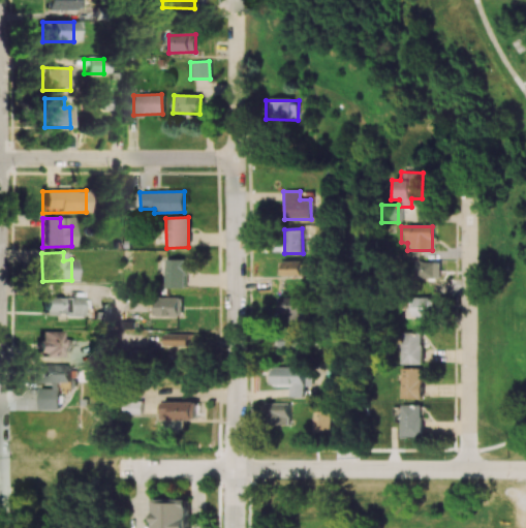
[(164,259),(163,288),(185,288),(186,259),(164,259)]
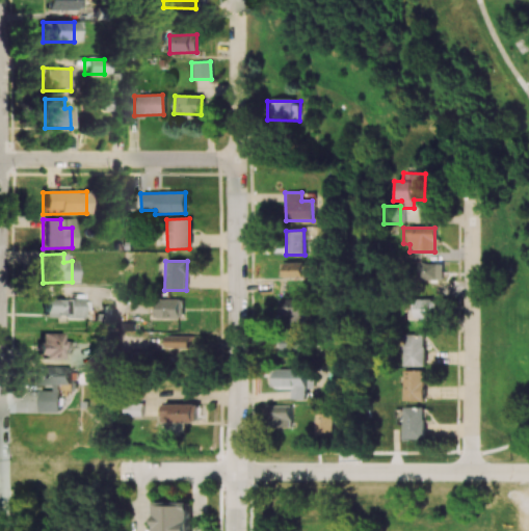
[(282,279),(317,277),(316,262),(282,263),(282,279)]
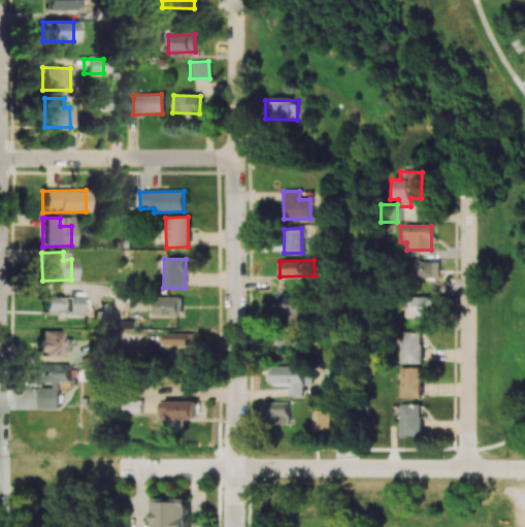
[(409,262),(409,278),(436,280),(436,262),(409,262)]
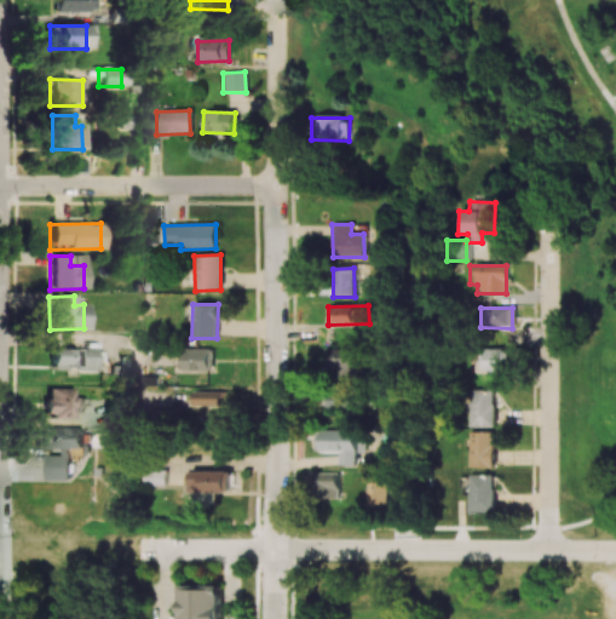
[(212,349),(178,349),(178,372),(212,371),(212,349)]
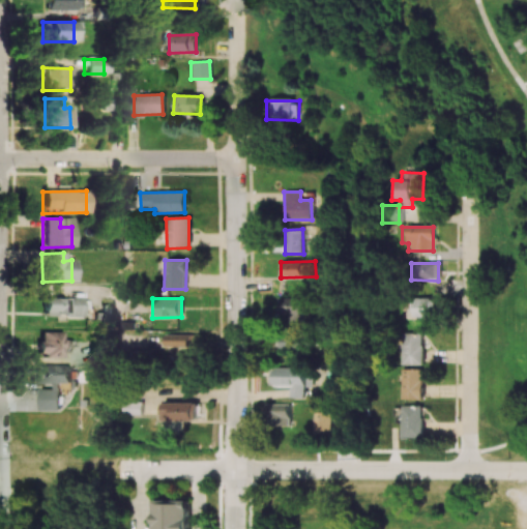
[(280,319),(306,319),(306,298),(280,298),(280,319)]
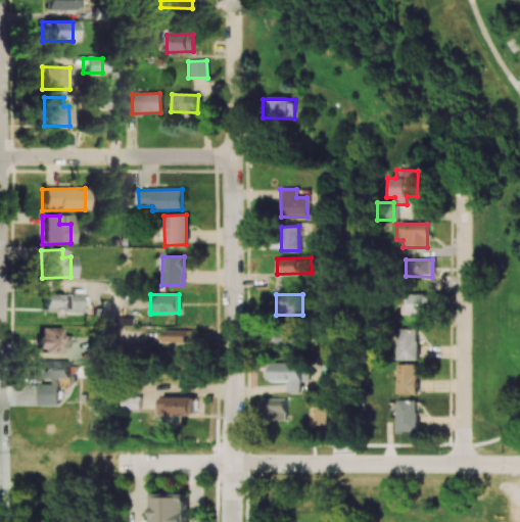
[(41,313),(52,313),(52,317),(61,318),(61,313),(81,314),(81,295),(41,295),(41,313)]
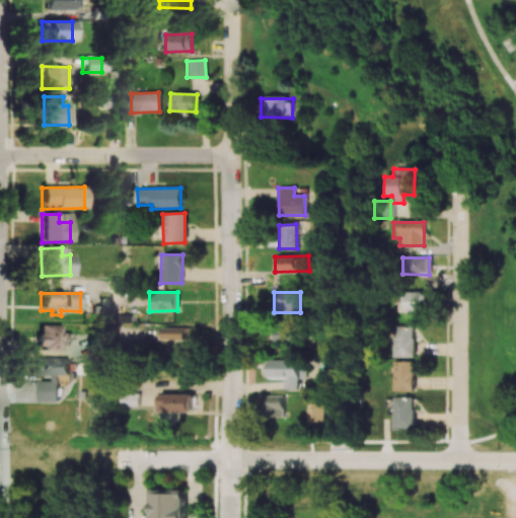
[(424,293),(401,293),(401,310),(424,311),(424,293)]
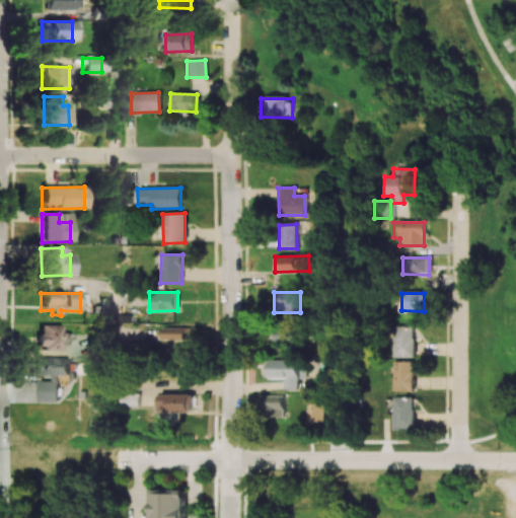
[(35,325),(37,350),(61,349),(60,324),(35,325)]
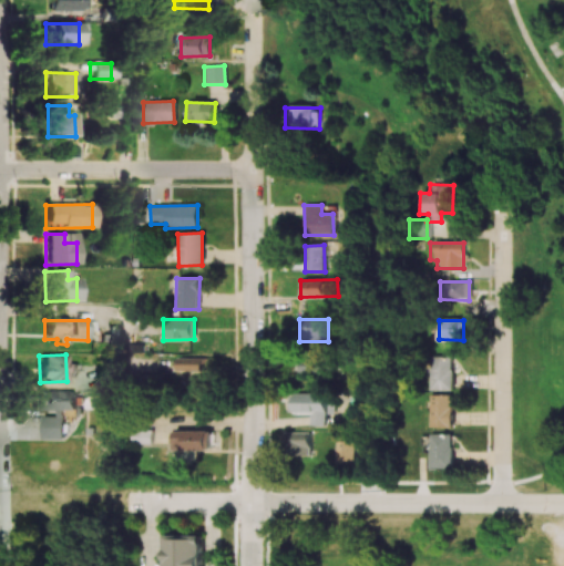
[(451,391),(451,358),(429,357),(428,391),(451,391)]
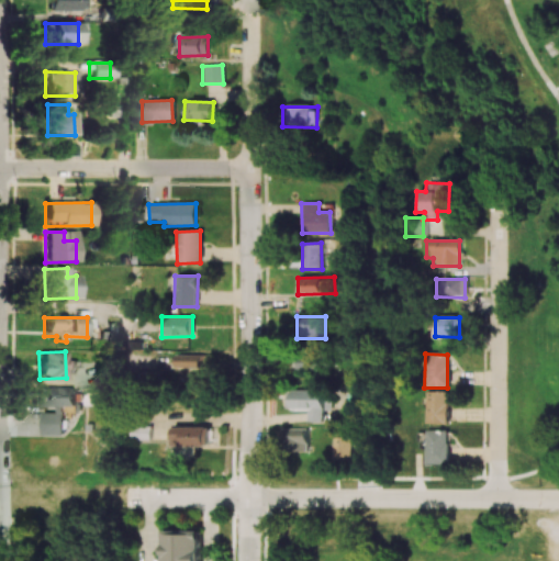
[(174,369),(207,369),(207,356),(174,355),(174,369)]
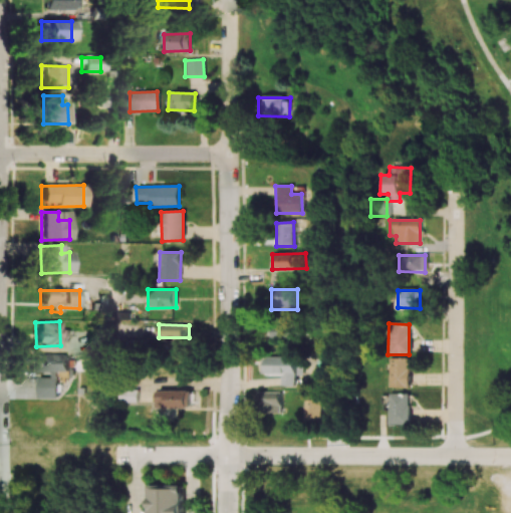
[(277,339),(298,339),(298,328),(277,328),(277,339)]
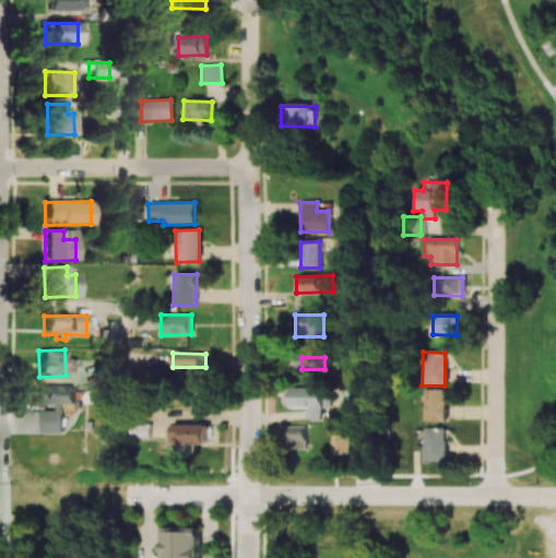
[(60,434),(60,404),(72,405),(72,387),(35,386),(34,404),(54,404),(54,411),(39,411),(38,432),(60,434)]
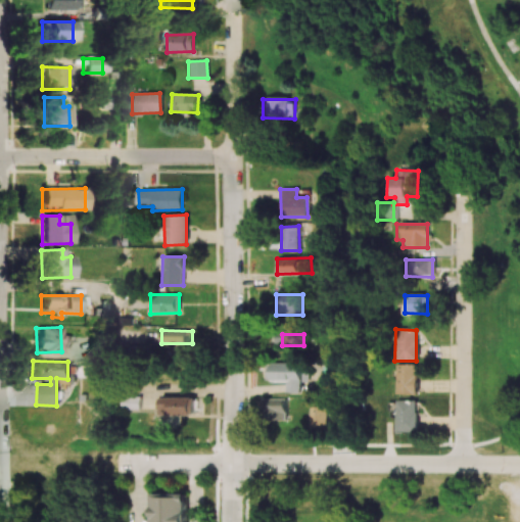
[(302,393),(302,382),(309,383),(309,364),(269,363),(268,380),(289,380),(289,392),(302,393)]
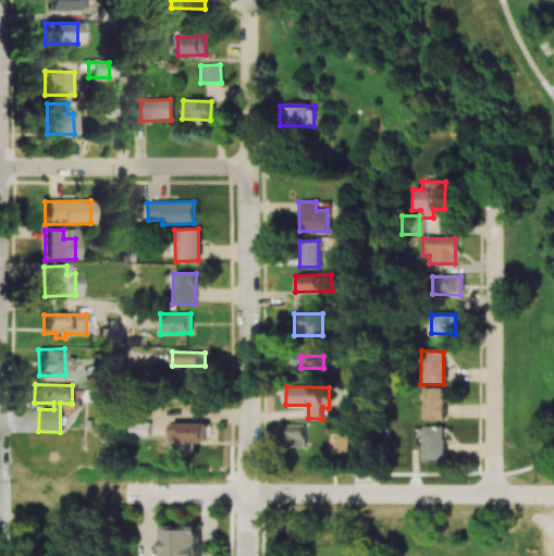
[(420,420),(443,421),(443,388),(421,388),(420,420)]
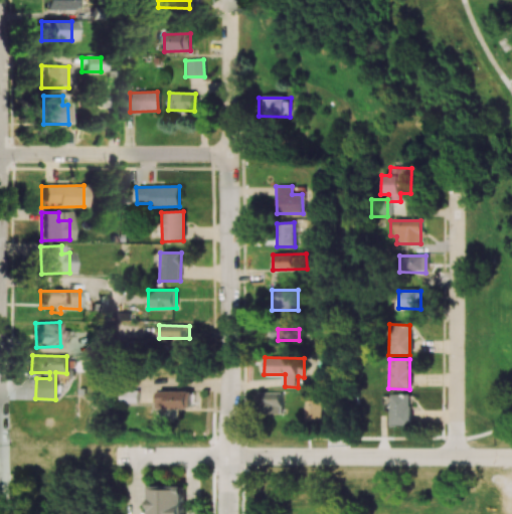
[(155,409),(188,410),(188,392),(155,391),(155,409)]
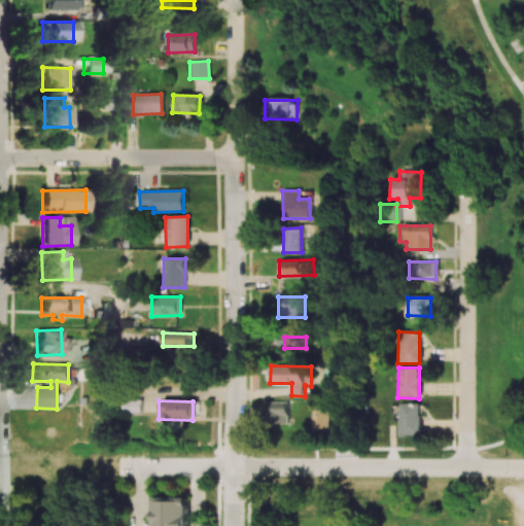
[(287,402),(263,402),(262,424),(287,424),(287,402)]
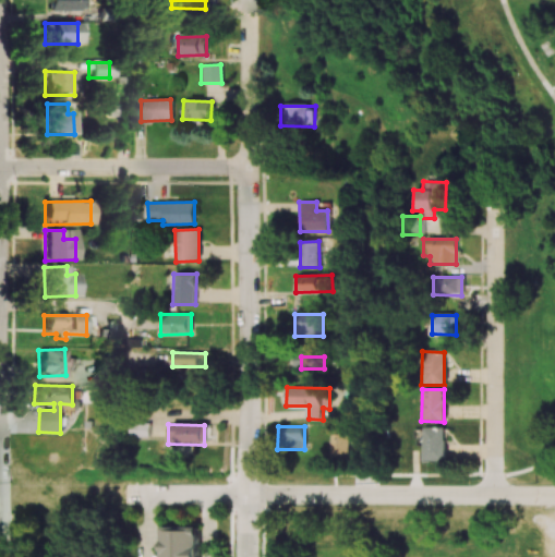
[(445,461),(444,427),(421,428),(422,462),(445,461)]
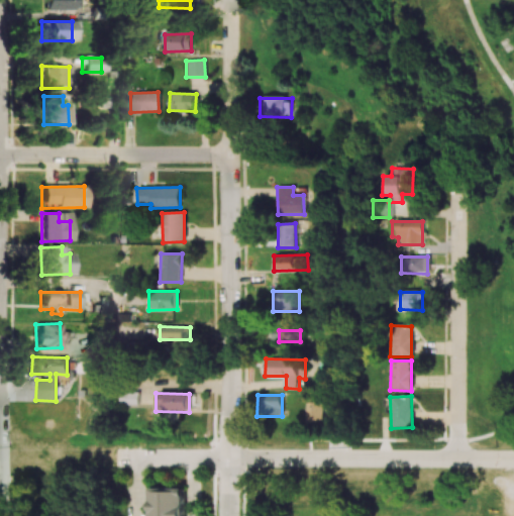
[(324,403),(307,402),(306,423),(323,424),(324,403)]
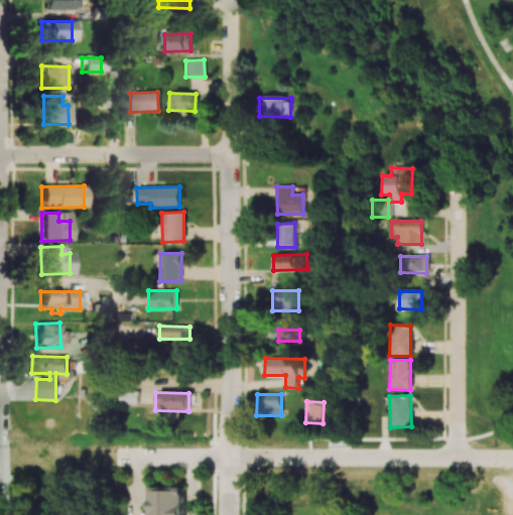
[(182,514),(183,488),(150,487),(149,514),(182,514)]
